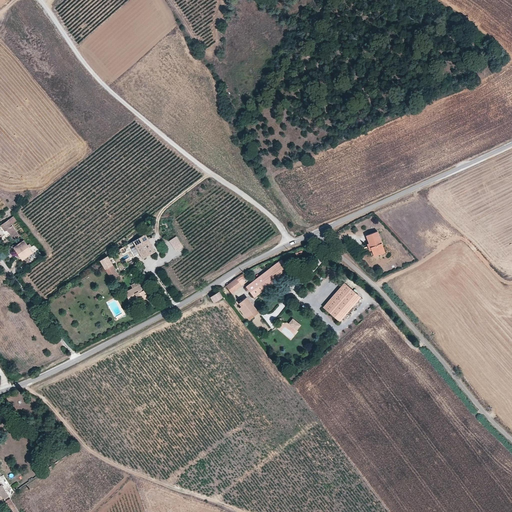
[(13,216),(0,225),(4,231),(6,229),(13,240),(19,235),(11,224),(16,221),(13,216)]
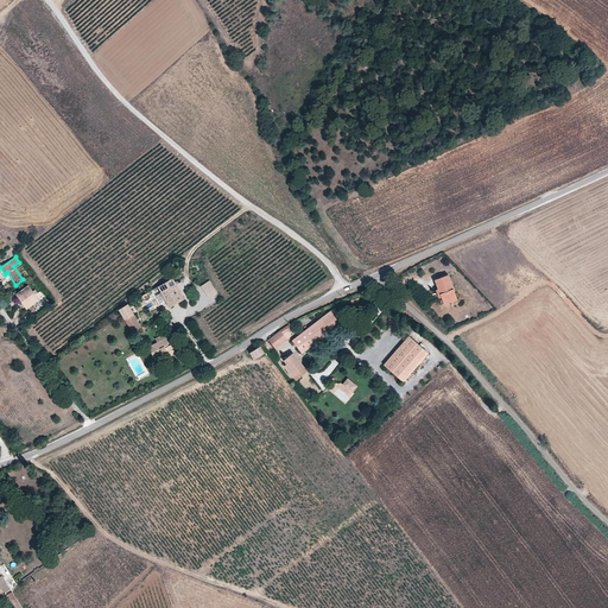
[(457,299),(448,274),(434,280),(437,289),(435,290),(438,298),(441,298),(443,304),(457,299)]
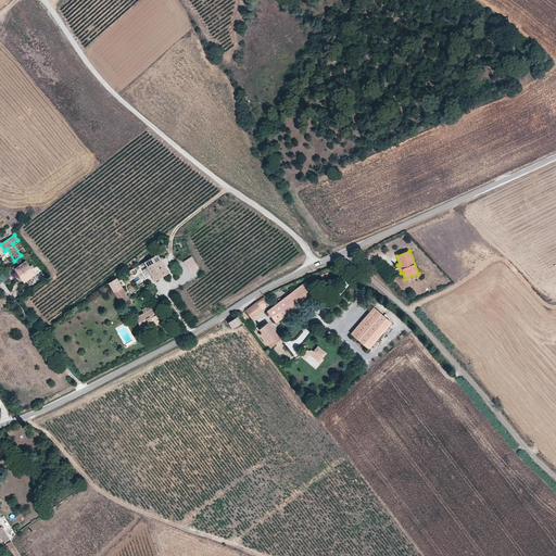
[(156,253),(137,265),(143,277),(150,274),(153,280),(168,273),(156,253)]
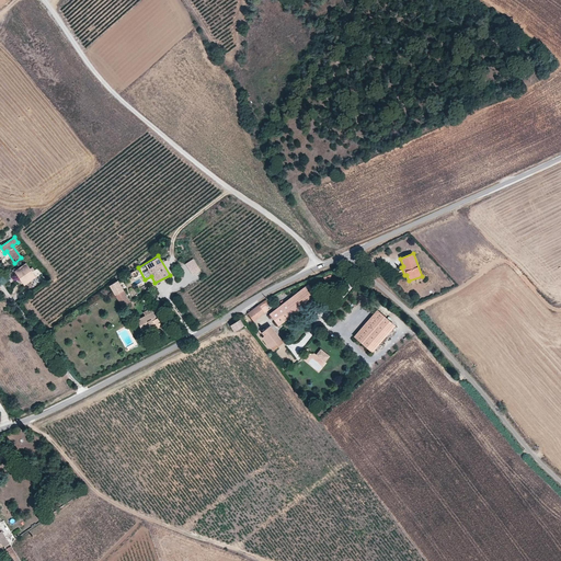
[(26,262),(14,271),(23,284),(35,276),(26,262)]
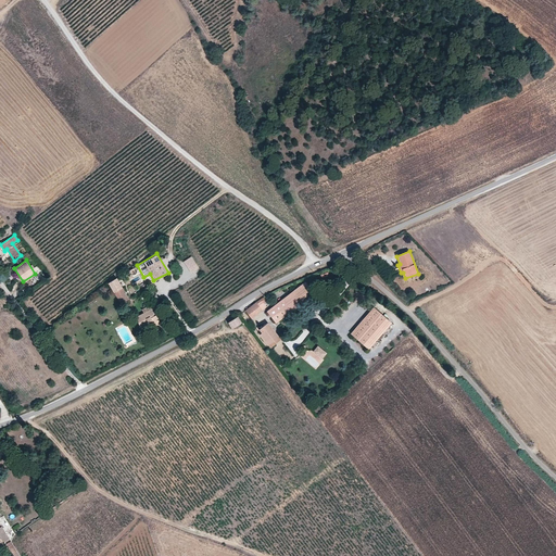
[(193,261),(187,265),(191,272),(198,267),(193,261)]
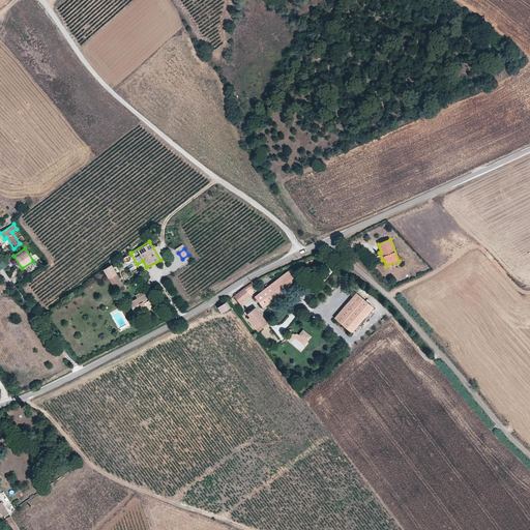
[(129,253),(119,260),(121,263),(128,260),(128,259),(131,258),(129,253)]
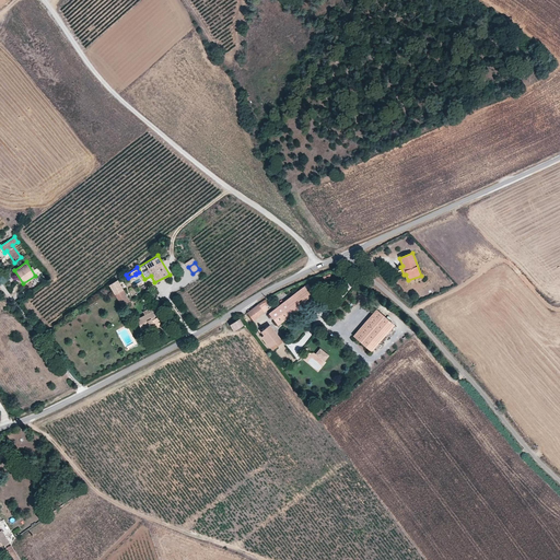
[(130,301),(117,279),(108,284),(120,305),(130,301)]
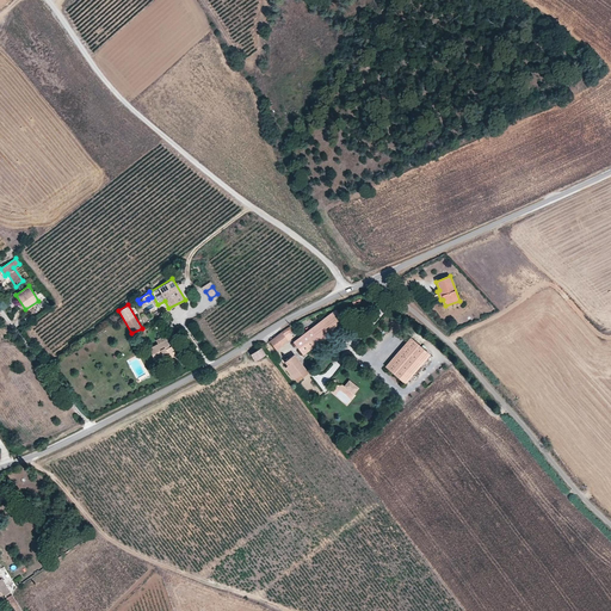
[(294,341),(303,356),(346,322),(335,309),(296,340),(294,341)]
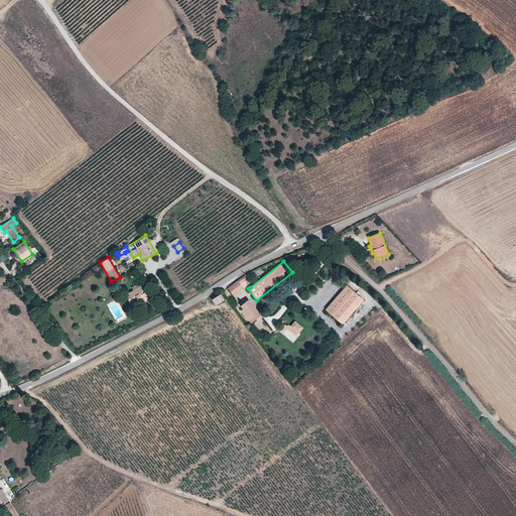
[(227,286),(234,295),(245,287),(244,287),(248,284),(245,280),(241,276),(227,286)]
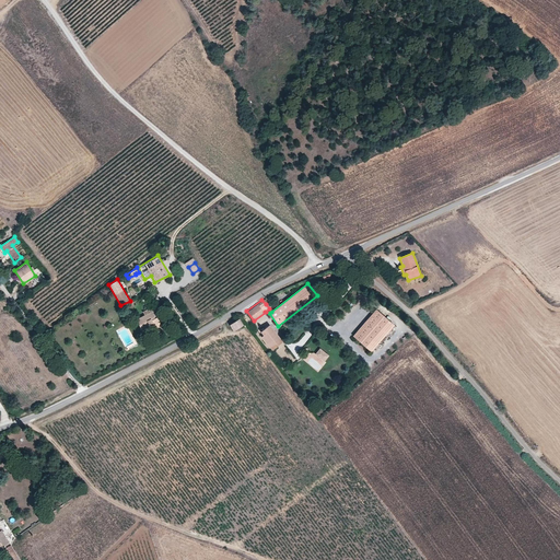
[(153,311),(137,319),(142,333),(151,328),(152,329),(161,326),(153,311)]
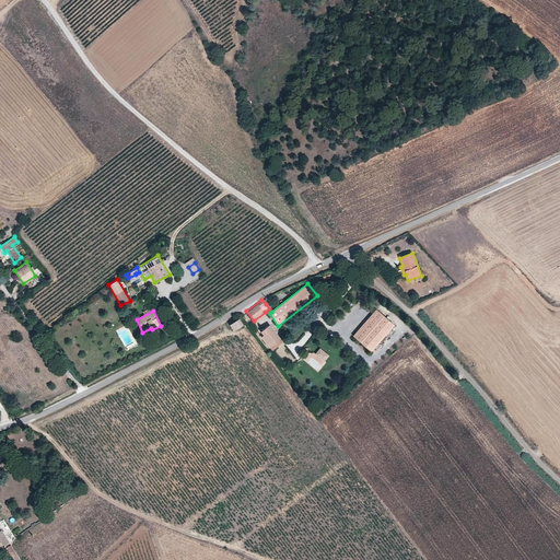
[(377,311),(356,336),(373,350),(395,325),(377,311)]
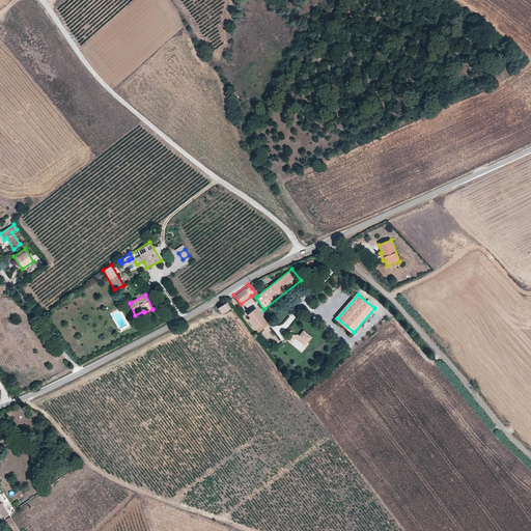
[(218,308),(222,314),(230,308),(226,302),(218,308)]
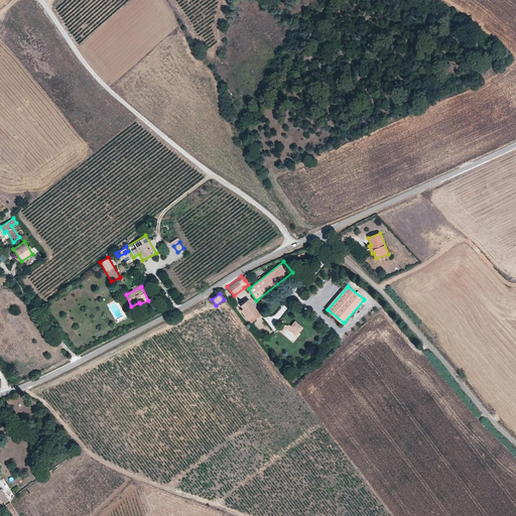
[(242,309),(251,321),(261,314),(249,298),(240,305),(243,308),(242,309)]
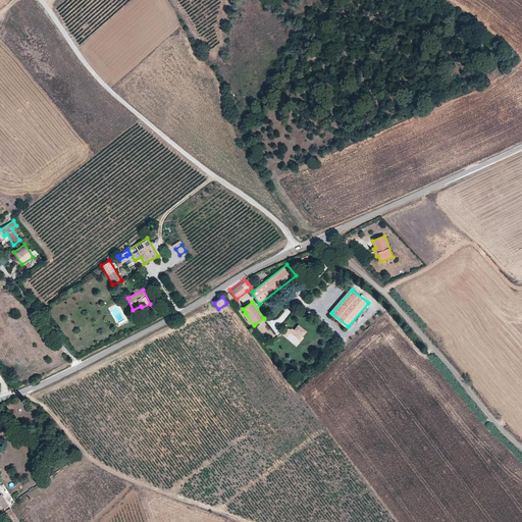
[(307,331),(299,325),(295,329),(303,336),(307,331)]
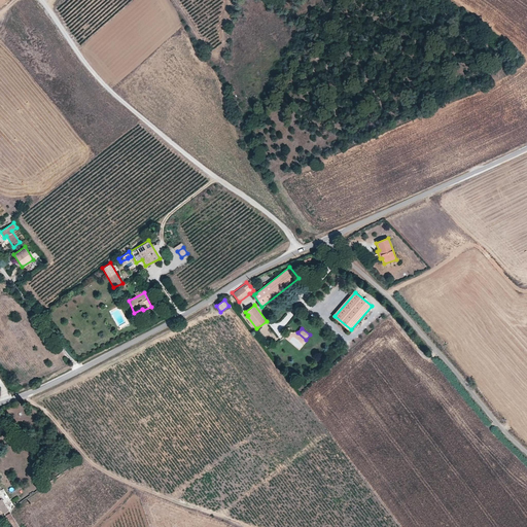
[(0,515),(8,510),(0,495),(0,515)]
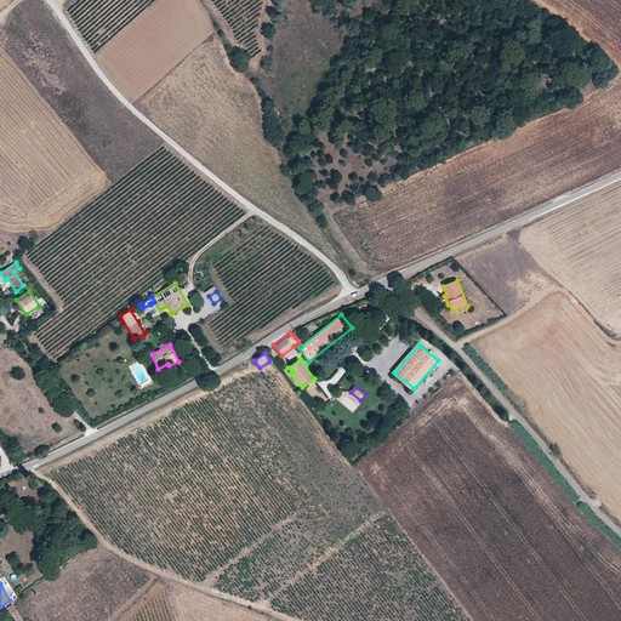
[(18,614),(10,600),(6,604),(13,616),(18,614)]
